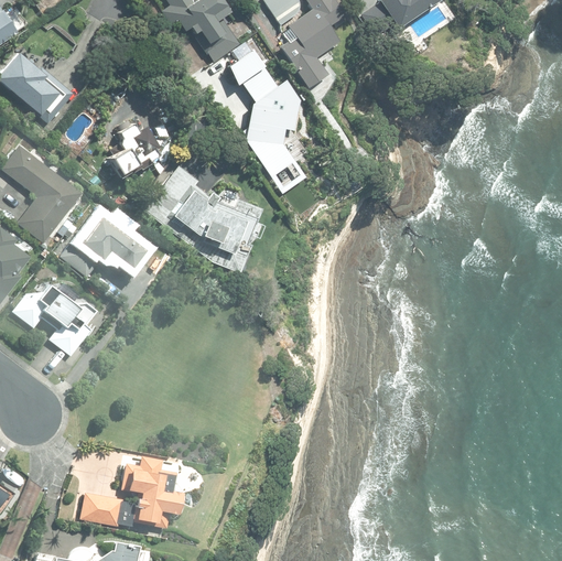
[(182,27),(187,23),(187,22),(208,53),(212,58),(238,40),(228,27),(219,12),(227,7),(222,0),(168,0),(169,1),(160,8),(163,12),(172,24),(177,20),(182,27)]
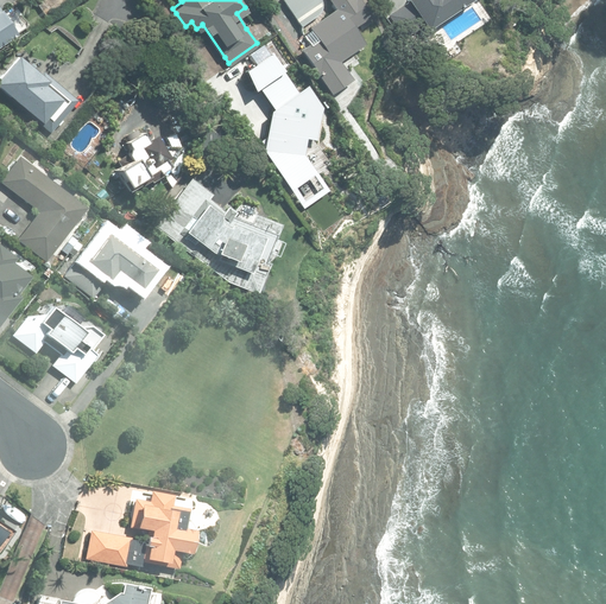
[(283,0),(303,26),(321,13),(322,12),(324,11),(324,8),(326,6),(326,4),(324,1),(323,0),(283,0)]
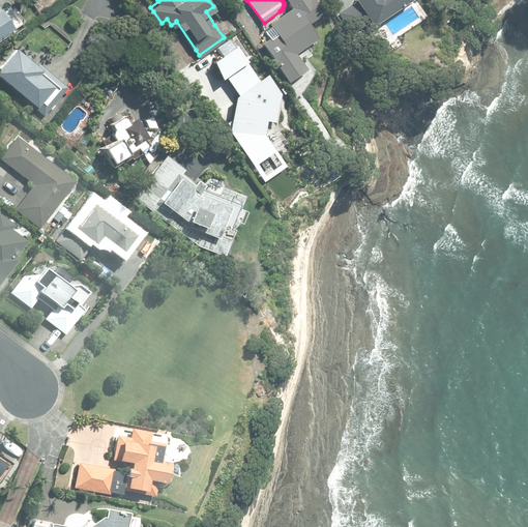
[(271,25),(272,27),(266,31),(271,39),(264,44),(291,84),(310,71),(298,55),(321,39),(311,25),(325,15),(314,0),(288,0),(293,8),(271,25)]
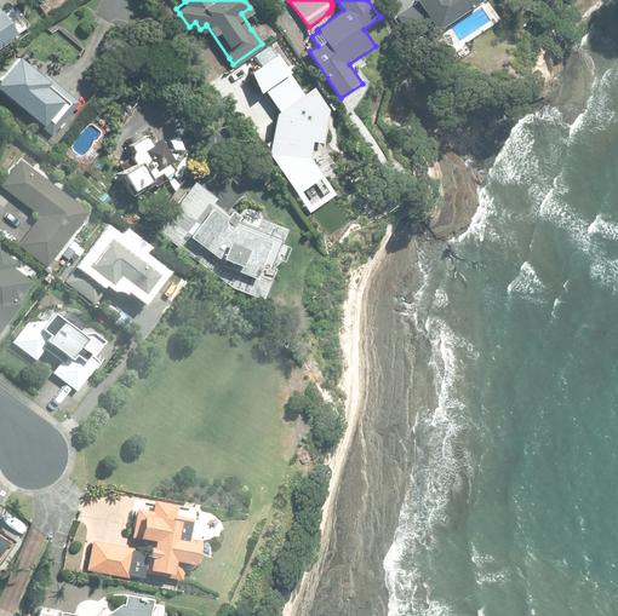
[(419,0),(400,13),(422,42),(480,0),(419,0)]
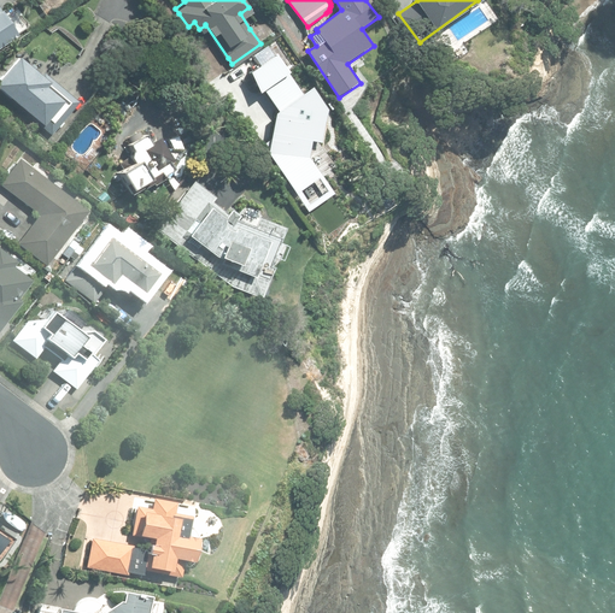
[(1,12),(0,12),(0,49),(19,37),(1,12)]
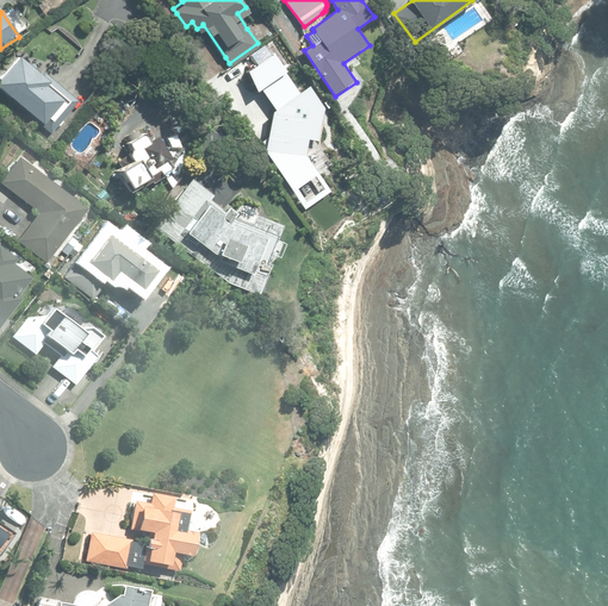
[(277,35),(270,41),(274,48),(281,42),(277,35)]
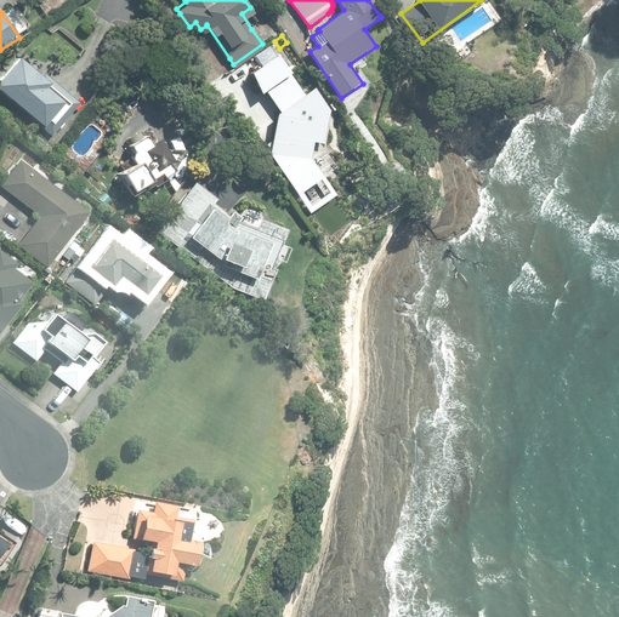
[(0,78),(0,91),(44,129),(45,129),(54,136),(81,103),(46,73),(43,76),(20,56),(0,78)]
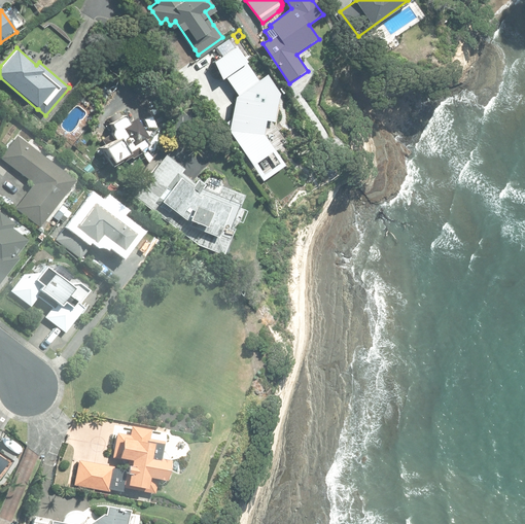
[(240,51),(221,64),(238,86),(237,102),(233,102),(230,126),(232,129),(250,155),(265,145),(265,141),(256,129),(259,113),(267,115),(271,115),(273,102),(270,102),(264,100),(264,98),(266,89),(273,83),(266,72),(258,77),(240,51)]
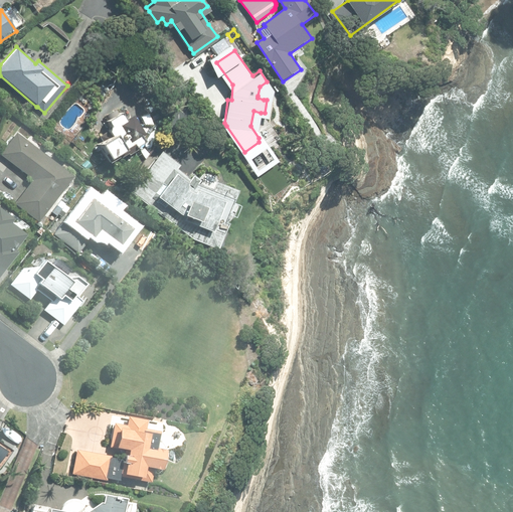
[(103,135),(101,136),(112,154),(119,149),(121,151),(128,147),(129,149),(139,143),(137,141),(146,135),(145,134),(141,128),(144,127),(133,109),(126,113),(122,108),(110,116),(112,119),(111,120),(111,121),(110,126),(102,130),(101,131),(103,135)]
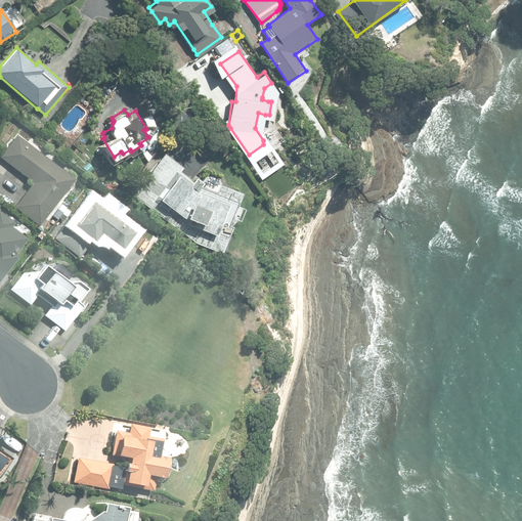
[(35,182),(16,206),(41,225),(76,180),(56,165),(58,162),(52,157),(49,160),(18,135),(1,157),(35,182)]
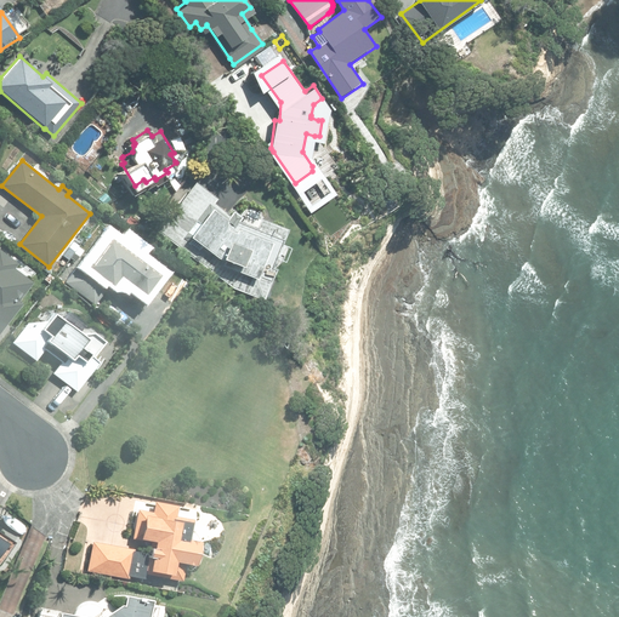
[(214,205),(217,200),(196,183),(159,232),(233,287),(266,300),(277,270),(273,269),(288,230),(261,221),(257,230),(238,223),(242,220),(234,213),(231,218),(214,205)]
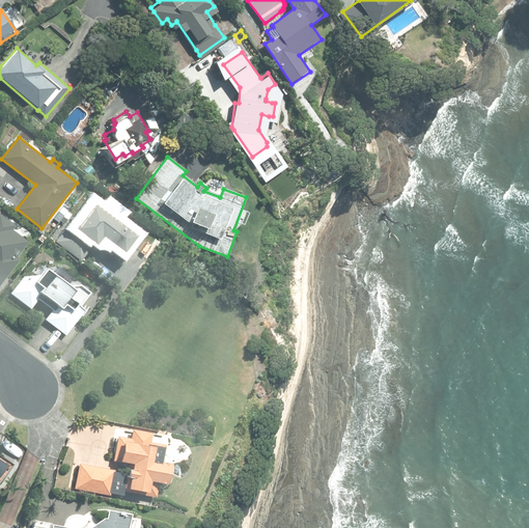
[(135,226),(138,222),(131,217),(128,220),(118,213),(121,207),(111,199),(107,204),(93,193),(78,213),(76,212),(57,235),(82,255),(92,242),(96,244),(104,235),(106,238),(103,241),(109,247),(112,243),(126,253),(142,231),(135,226)]
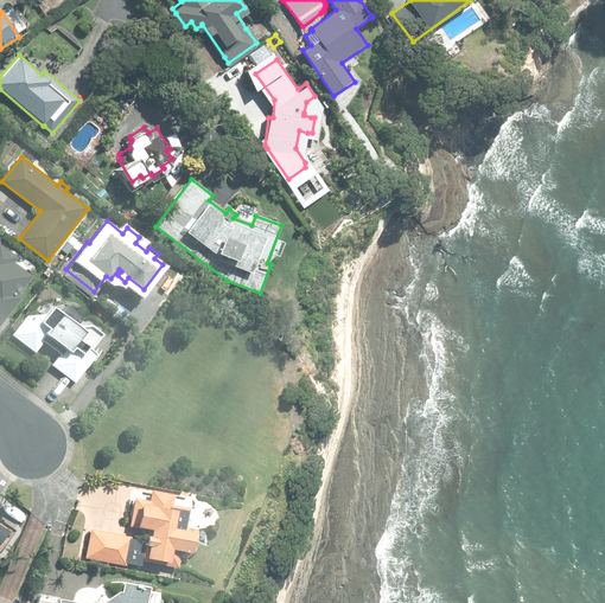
[(69,241),(63,248),(69,252),(75,245),(69,241)]
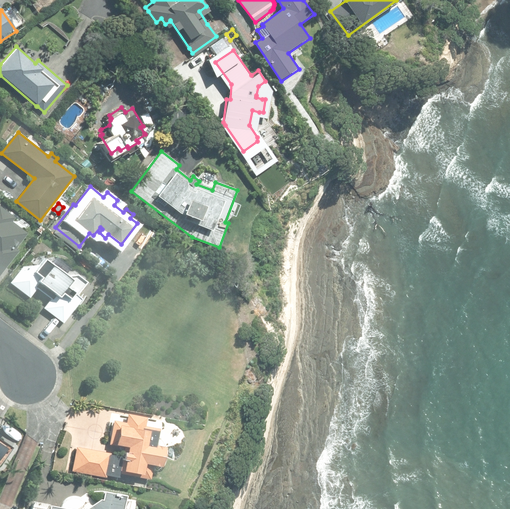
[(0,276),(20,251),(17,249),(28,234),(13,222),(15,218),(0,206),(0,276)]
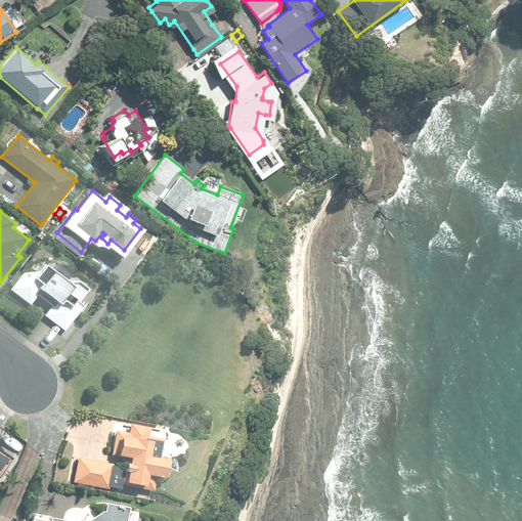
[(48,315),(66,330),(83,307),(79,304),(88,292),(86,290),(93,281),(81,272),(73,273),(56,261),(43,263),(35,274),(25,275),(13,290),(32,304),(40,293),(56,305),(48,315)]
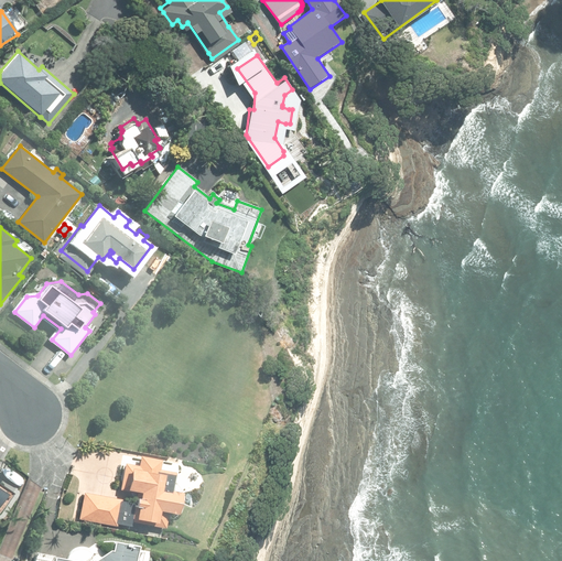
[(141,519),(168,524),(169,520),(170,506),(181,508),(184,491),(183,491),(184,486),(175,484),(179,467),(161,464),(163,455),(142,451),(140,461),(127,459),(121,485),(129,486),(128,489),(138,491),(137,499),(123,496),(123,495),(85,488),(80,514),(119,520),(119,519),(141,522),(141,519)]
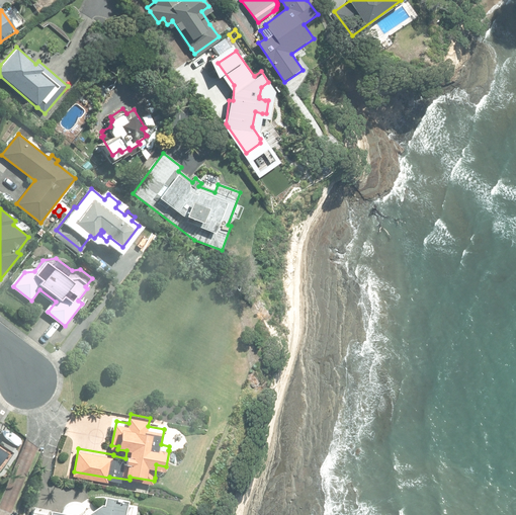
[(0,470),(14,451),(0,440),(0,470)]
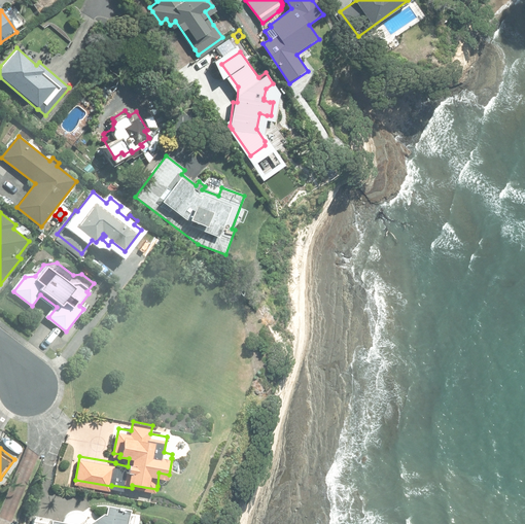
[(51,515),(50,522),(34,519),(32,523),(127,523),(131,507),(108,501),(107,511),(105,511),(104,510),(82,523),(78,523),(77,520),(51,515)]
